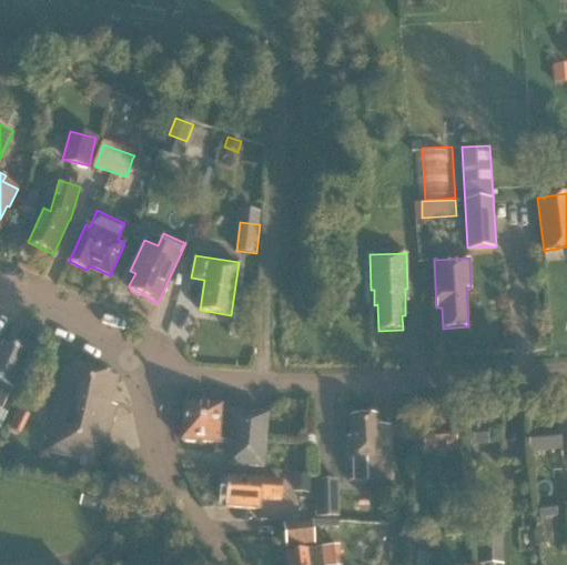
[(29,355),(3,343),(0,349),(0,407),(2,410),(11,387),(13,389),(29,355)]
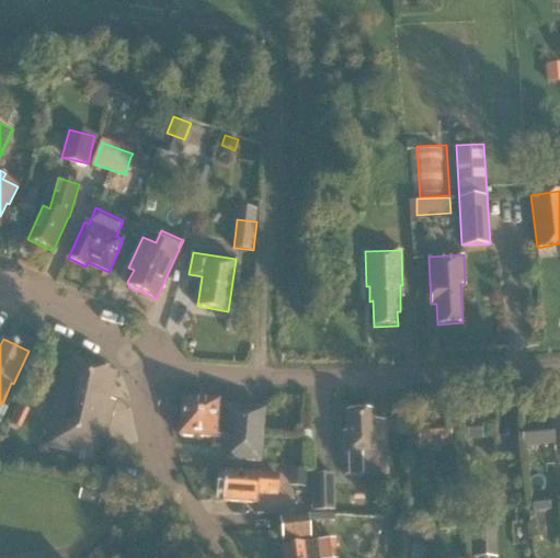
[(110,400),(116,374),(64,363),(46,446),(100,457),(114,401),(110,400)]
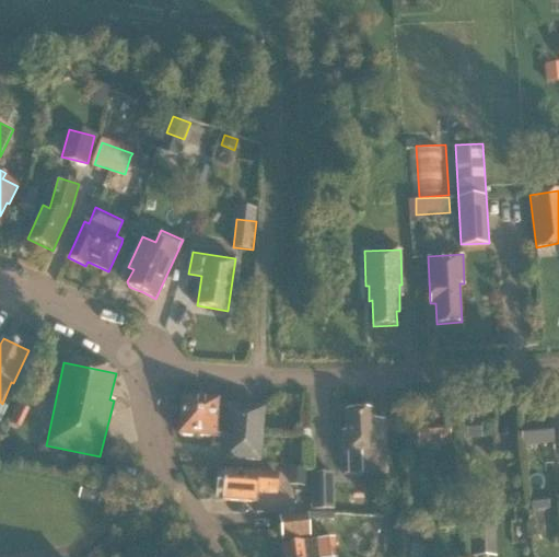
[(182,396),(178,433),(216,437),(216,432),(226,433),(225,457),(260,460),(265,407),(229,405),(229,408),(218,407),(219,399),(182,396)]
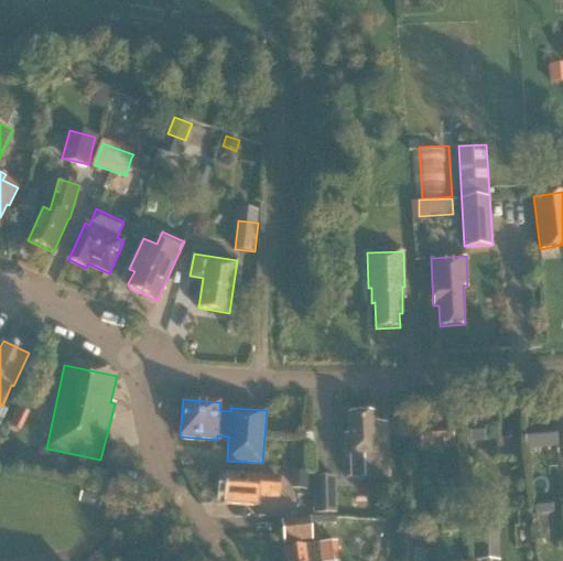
[(391,423),(375,424),(375,414),(348,416),(349,442),(346,448),(346,459),(352,457),(353,476),(392,475),(391,423)]
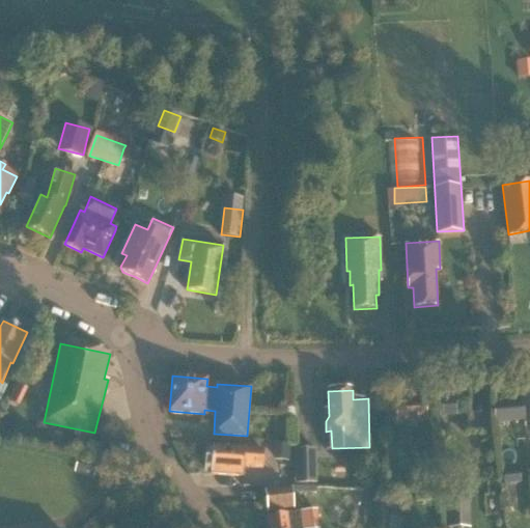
[(442,397),(443,415),(456,414),(455,396),(442,397)]
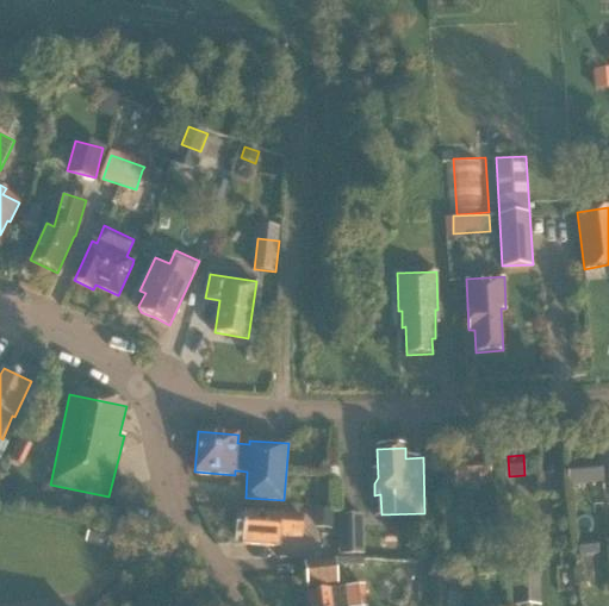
[(490,479),(489,457),(454,460),(455,481),(467,480),(466,474),(480,473),(480,479),(490,479)]
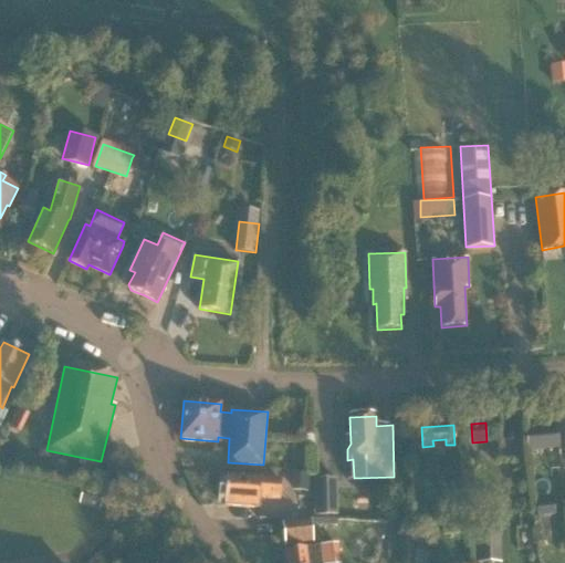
[(529,450),(560,448),(557,425),(526,427),(529,450)]
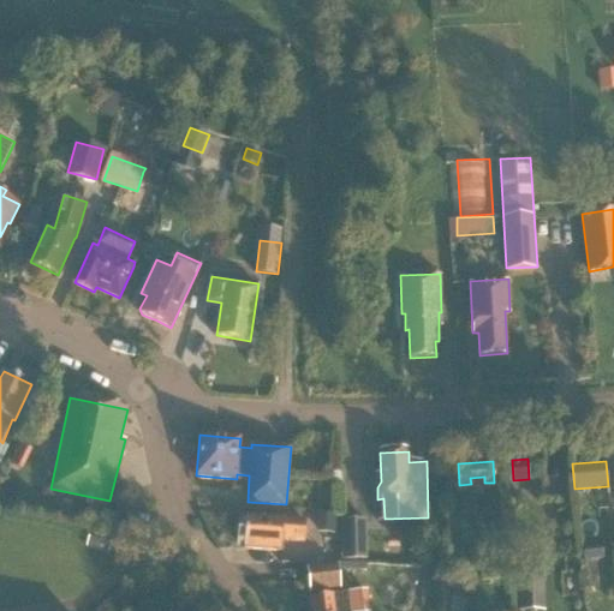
[(334,533),(337,513),(319,510),(316,531),(334,533)]
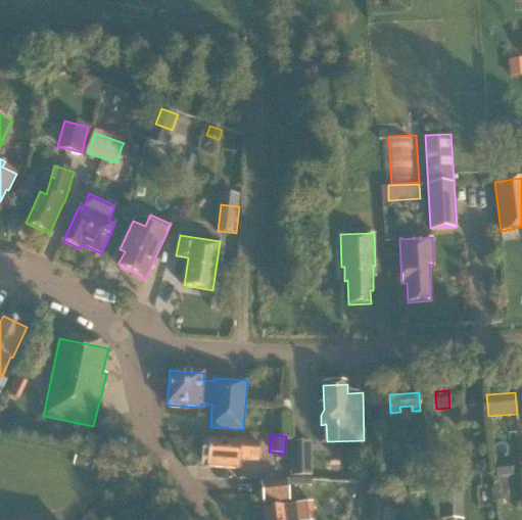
[(259,450),(259,446),(259,443),(259,442),(243,441),(210,439),(208,466),(242,468),(242,459),(258,460),(258,455),(258,452),(259,450)]
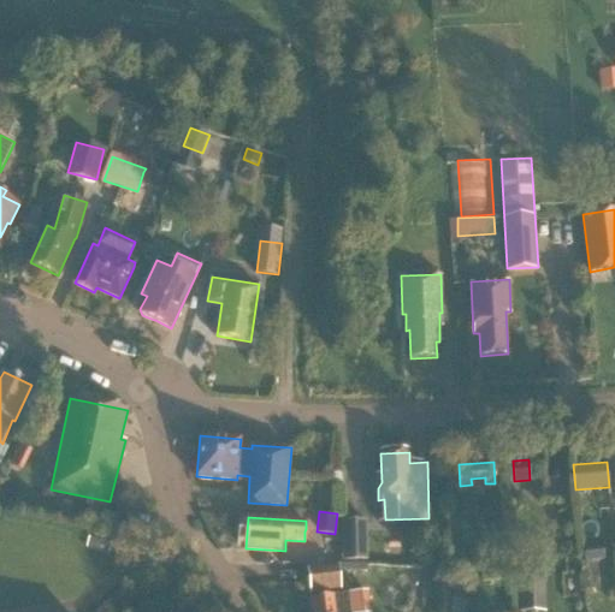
[(368,558),(367,518),(341,520),(341,559),(368,558)]
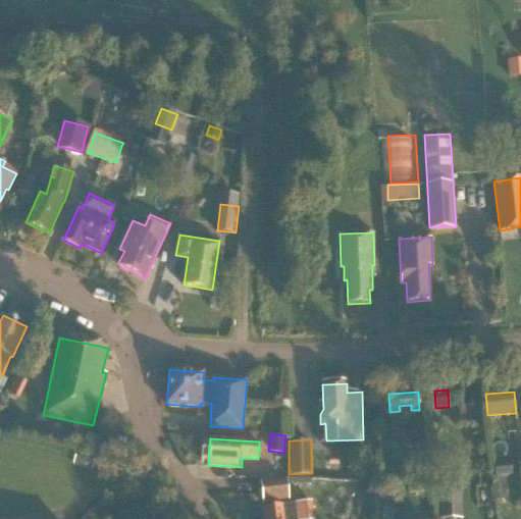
[(76,450),(73,463),(92,468),(96,455),(76,450)]
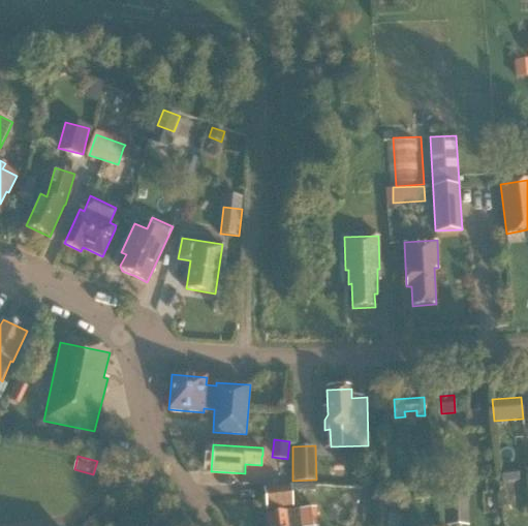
[(502,482),(519,480),(518,466),(501,468),(502,482)]
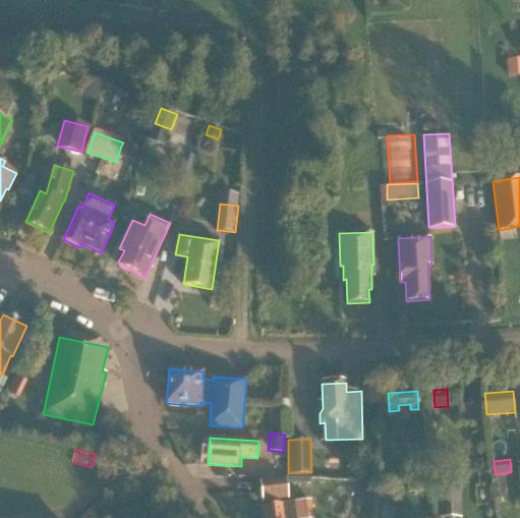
[(260,479),(263,502),(288,499),(286,476),(260,479)]
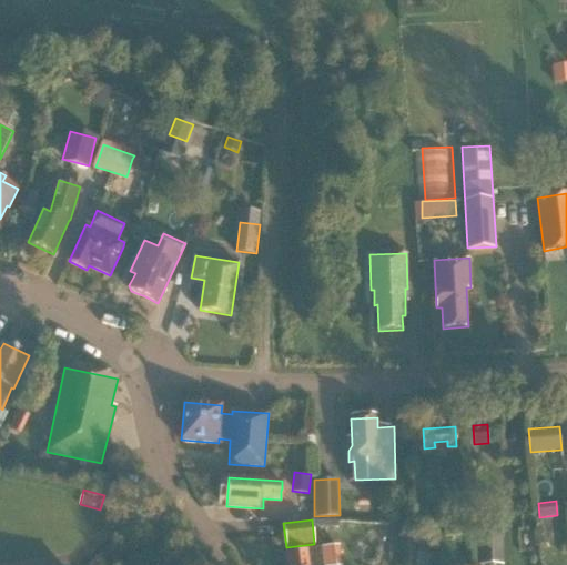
[(478,527),(479,563),(503,563),(503,526),(478,527)]
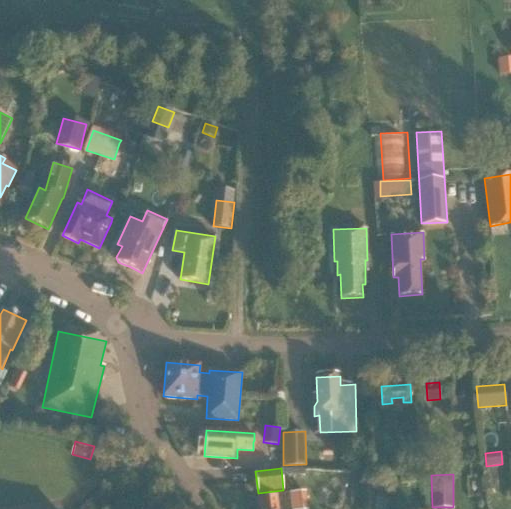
[(290,493),(292,508),(304,508),(308,508),(306,491),(290,493)]
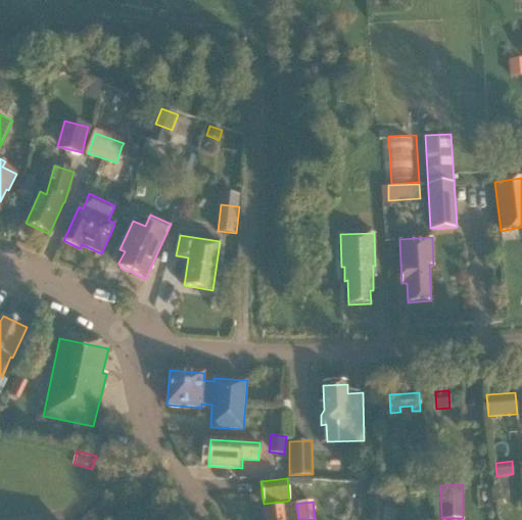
[(298,519),(296,504),(267,507),(267,519),(298,519)]
